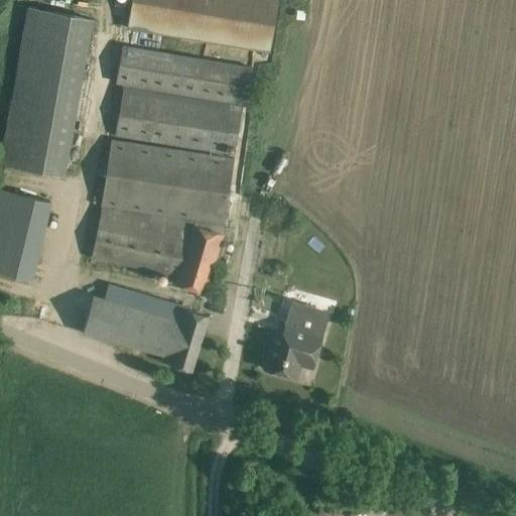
[(278,0),(131,0),(127,28),(270,52),(278,0)]
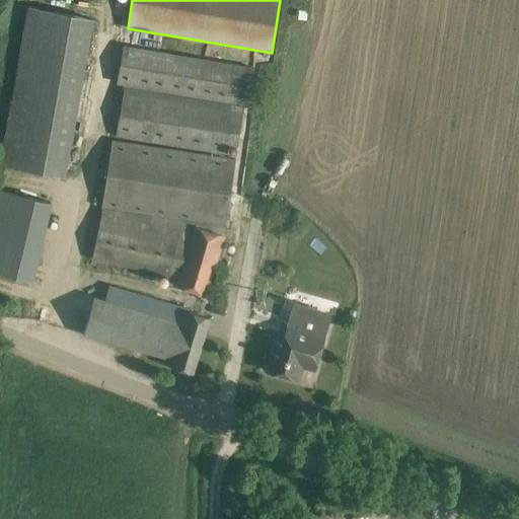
[(0,165),(66,177),(93,20),(26,7),(0,156),(0,165)]
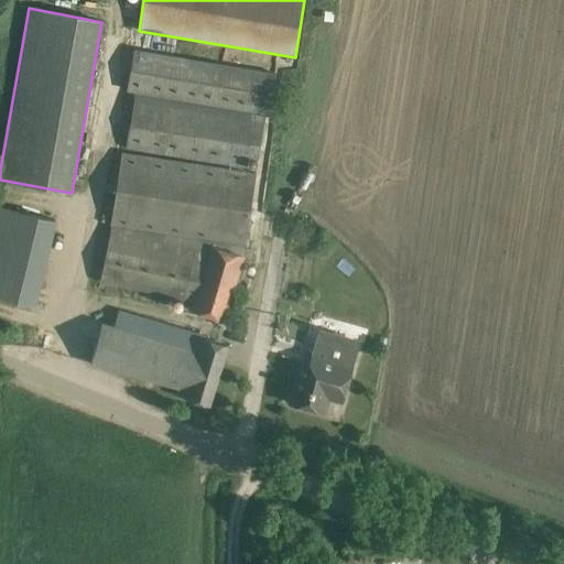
[(126,91),(136,94),(126,148),(259,171),(275,72),(133,47),(126,91)]
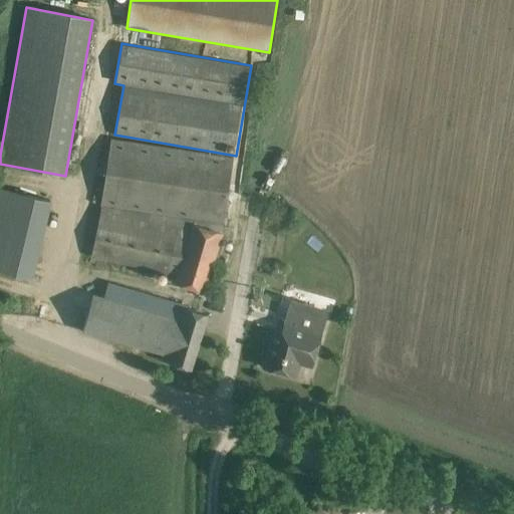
[(92,258),(178,275),(175,287),(204,295),(222,228),(233,159),(110,140),(98,217),(99,217),(92,258)]
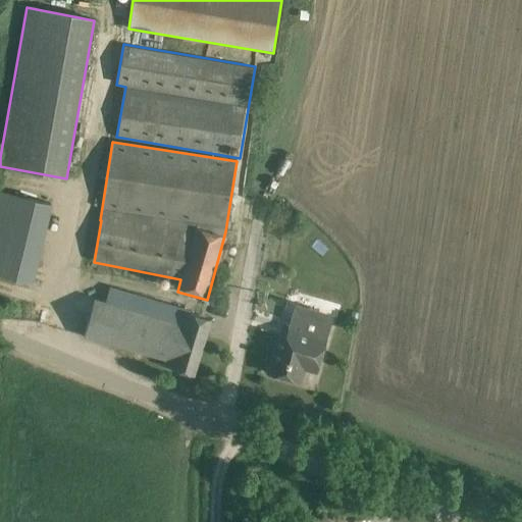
[(0,275),(32,283),(36,264),(50,205),(0,192),(0,275)]
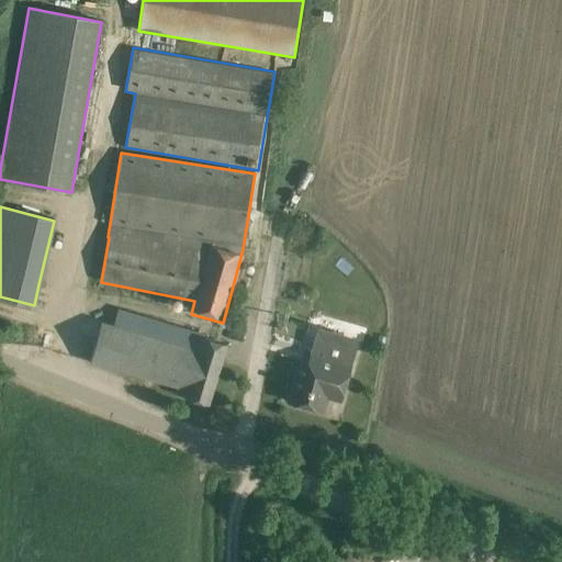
[(90,361),(126,372),(177,386),(175,394),(209,404),(214,382),(226,344),(203,337),(204,335),(117,310),(113,325),(101,322),(90,361)]
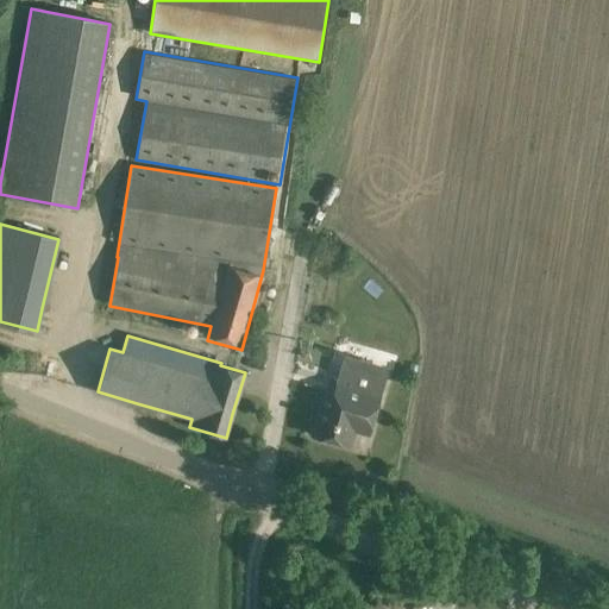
[(334,393),(325,390),(312,435),(327,439),(327,437),(336,439),(334,441),(351,446),(356,428),(370,432),(388,366),(344,353),(337,383),(334,393)]
